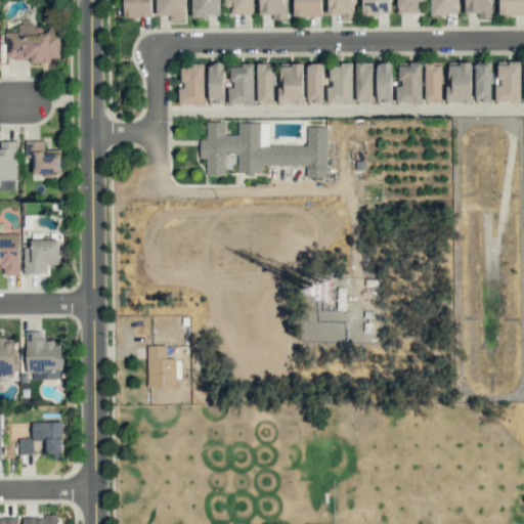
[(123,0),(151,0),(151,15),(134,16),(123,16),(123,0)]
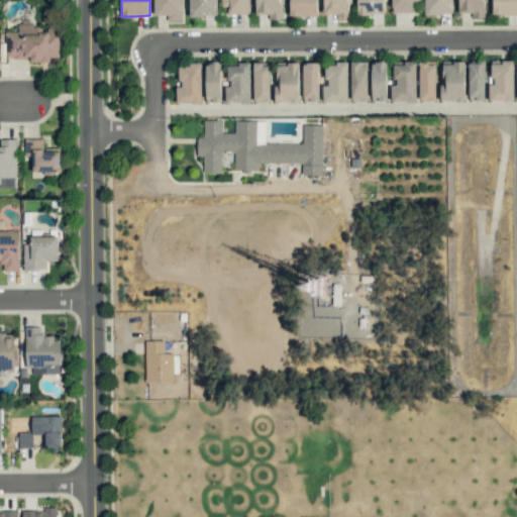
[(153,0),(180,0),(180,11),(182,11),(182,20),(168,20),(168,14),(154,14),(153,0)]
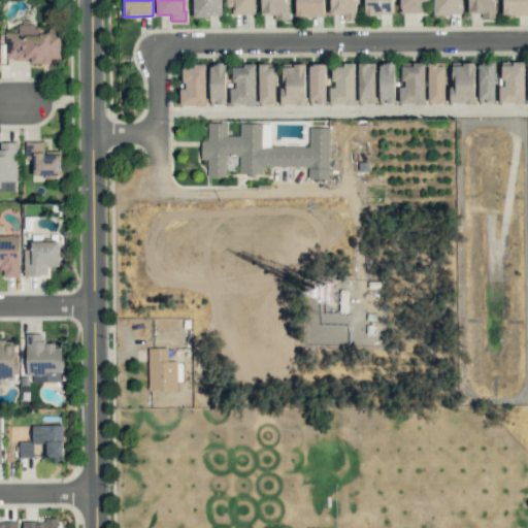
[(192,0),(222,0),(222,14),(203,14),(203,17),(192,17),(192,0)]
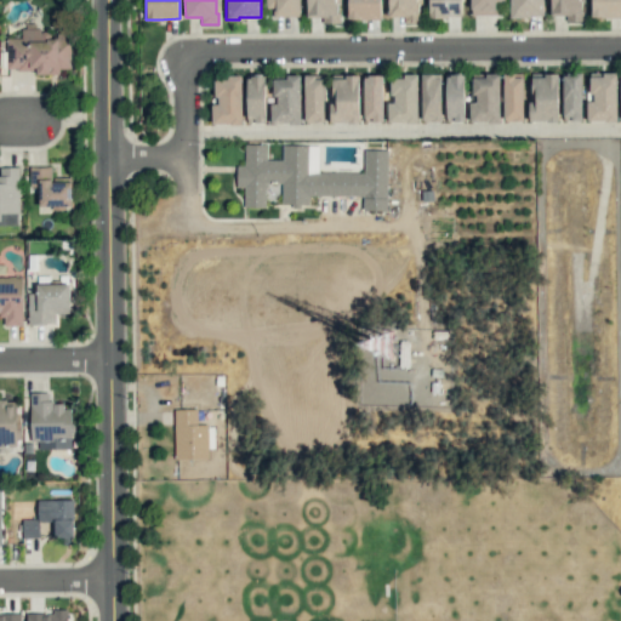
[(263,0),(300,0),(300,10),(298,11),(298,16),(273,16),(273,9),(265,9),(263,0)]
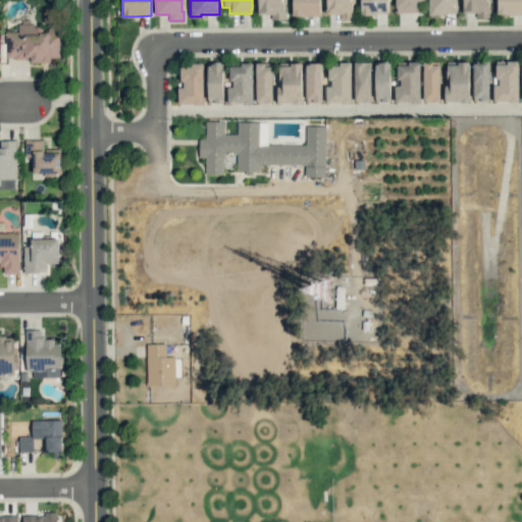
[(257,0),(258,12),(270,12),(270,19),(283,19),(282,0),(257,0)]
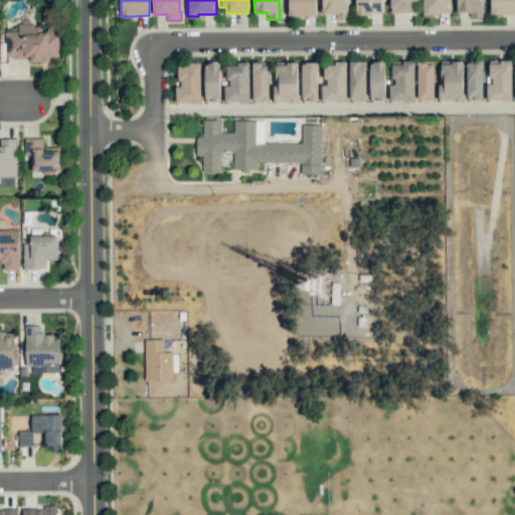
[(315,0),(288,0),(288,16),(316,16),(315,0)]
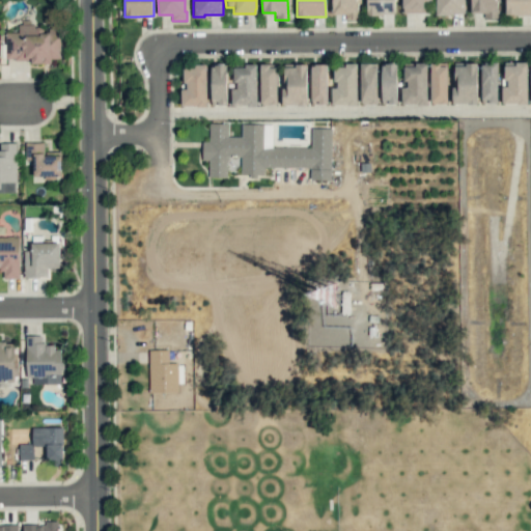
[(359,0),(331,0),(332,15),(344,14),(345,20),(359,20),(359,0)]
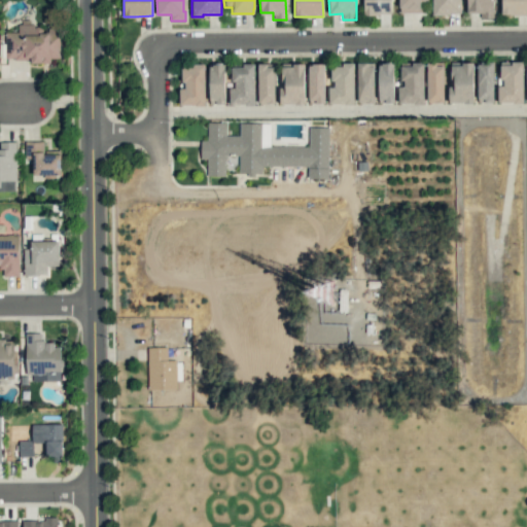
[(363,0),(364,15),(392,14),(391,0),(363,0)]
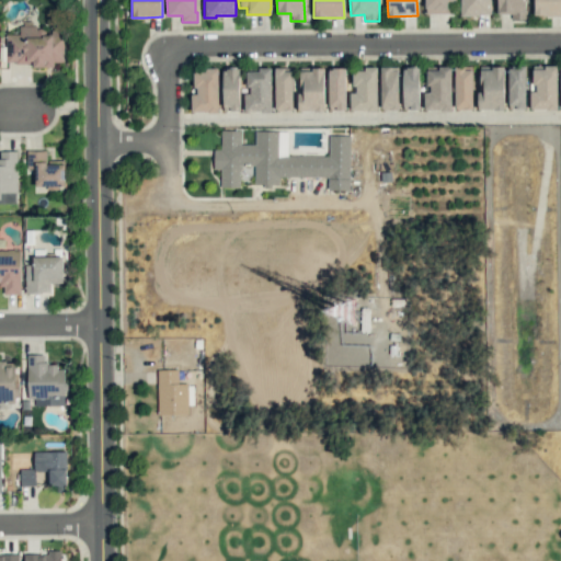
[(456,0),(424,0),(425,14),(450,13),(450,2),(456,2),(456,0)]
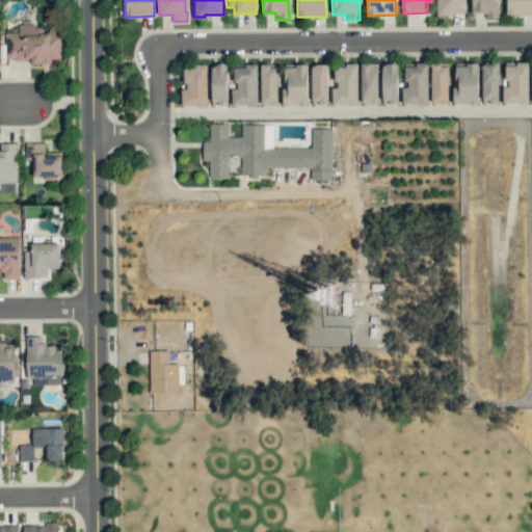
[(436,0),(436,15),(466,15),(464,0),(436,0)]
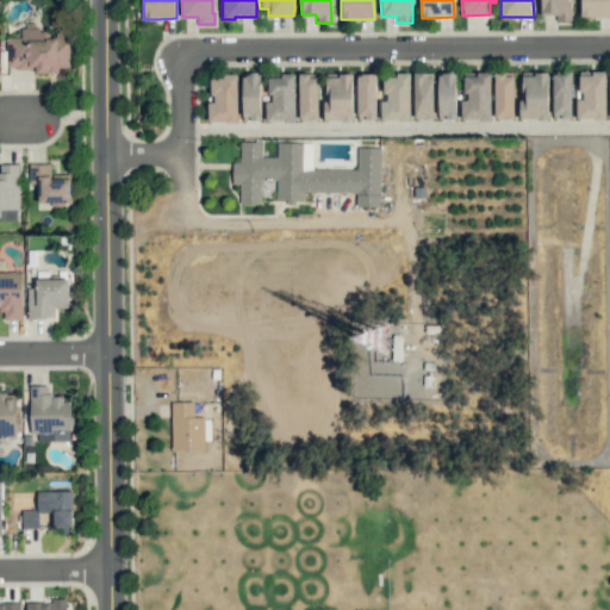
[(572,0),(540,0),(541,14),(555,14),(555,22),(573,22),(572,0)]
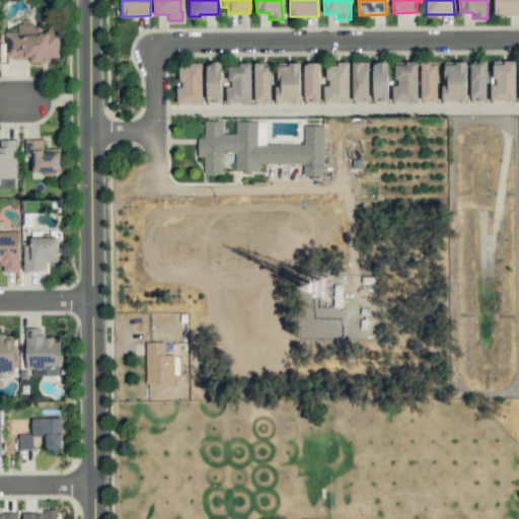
[(518,0),(494,0),(494,14),(518,14),(518,0)]
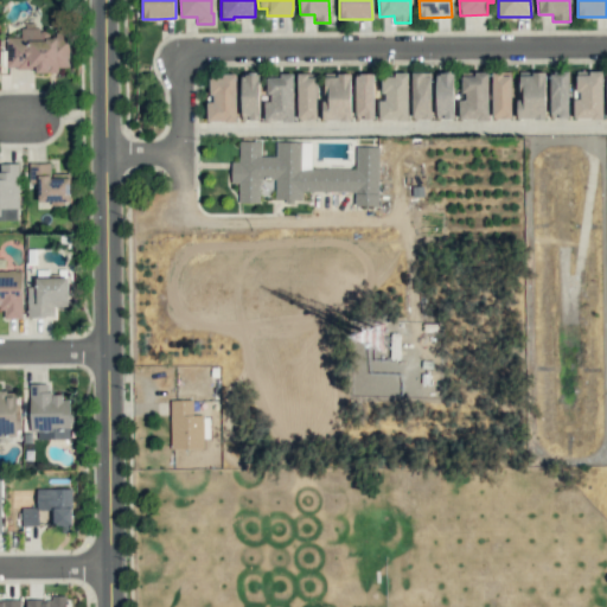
[(6,37),(6,69),(36,69),(36,74),(58,74),(58,66),(69,66),(69,32),(51,32),(51,27),(20,29),(20,37),(6,37)]
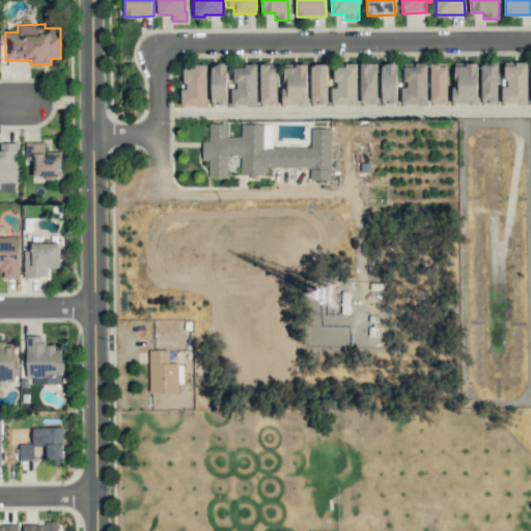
[(447,104),(447,62),(429,63),(430,104),(447,104)]
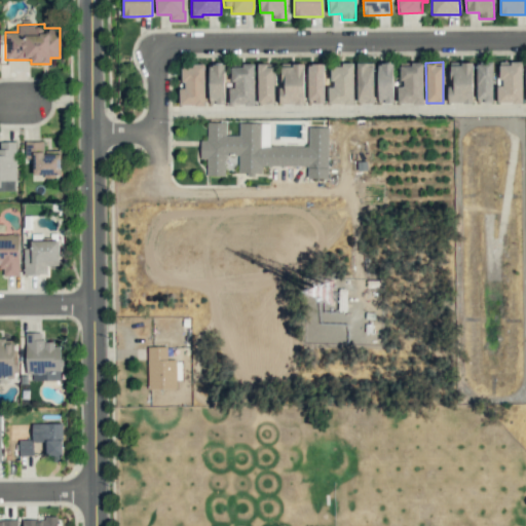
[(473,62),(449,62),(448,103),(472,103),(473,62)]
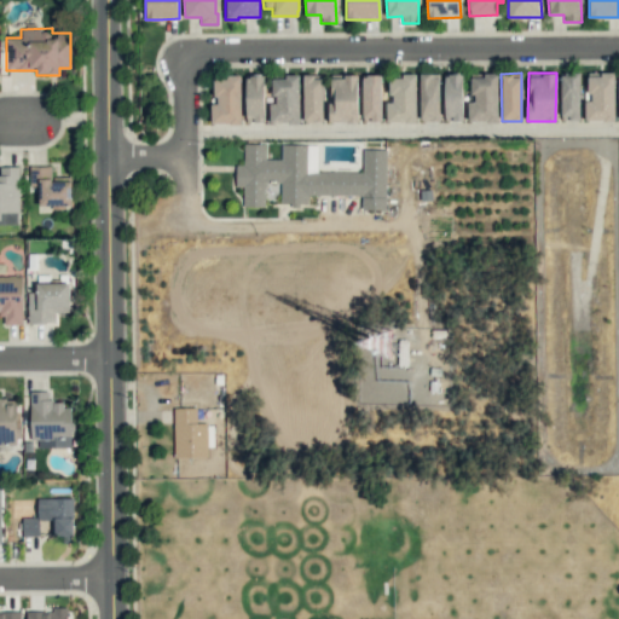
[(579,73),(560,73),(561,120),(580,120),(579,73)]
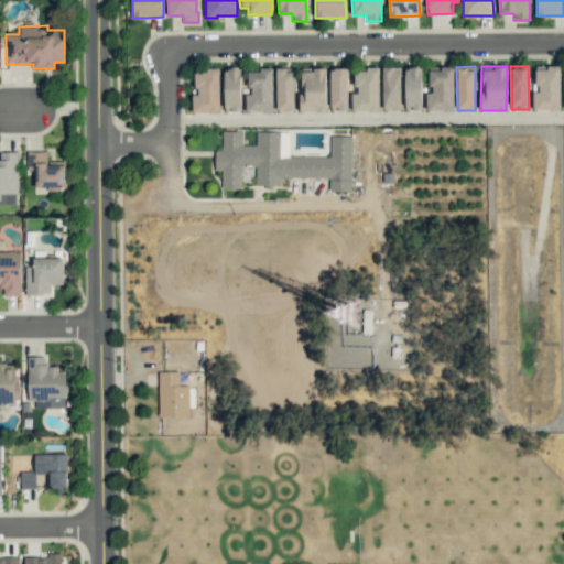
[(560,66),(534,66),(533,110),(560,110),(560,66)]
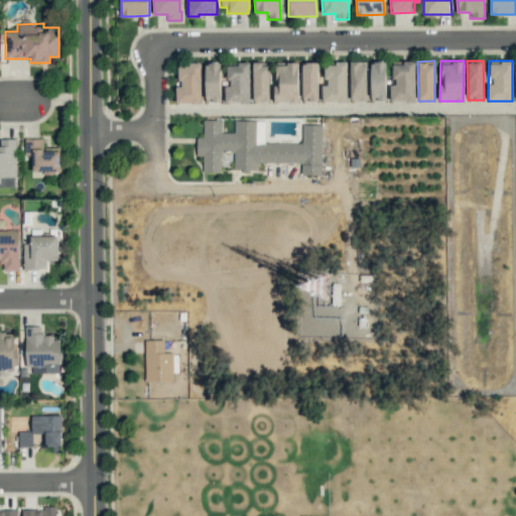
[(347,61),(336,61),(336,65),(325,65),(325,86),(323,86),(323,102),(347,102),(347,61)]
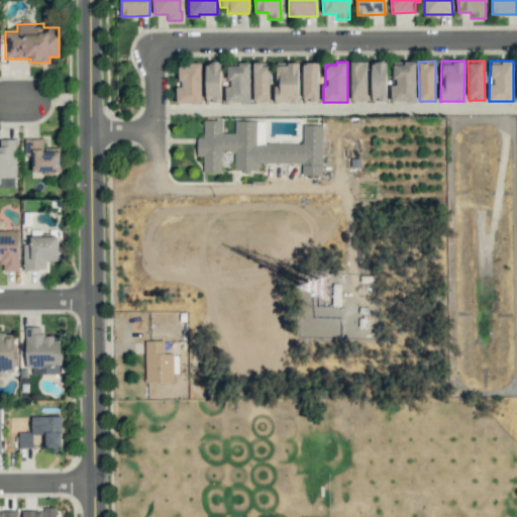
[(367,62),(350,62),(349,101),(367,101),(367,62)]
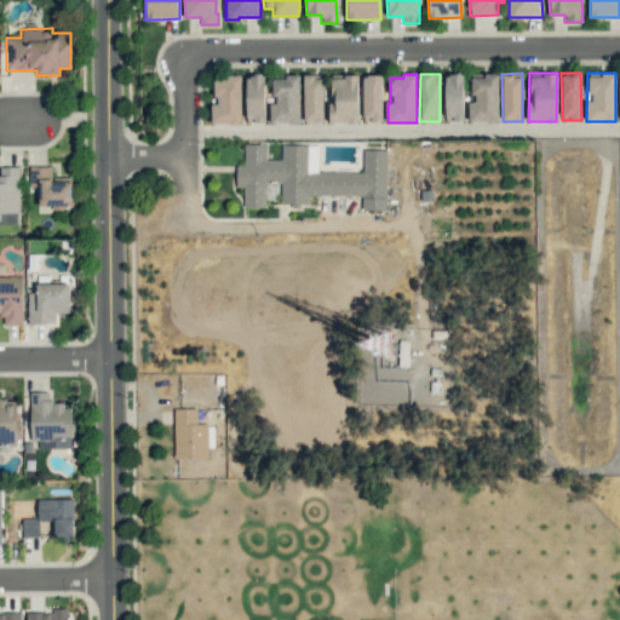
[(445,121),(463,121),(464,74),(446,74),(445,121)]
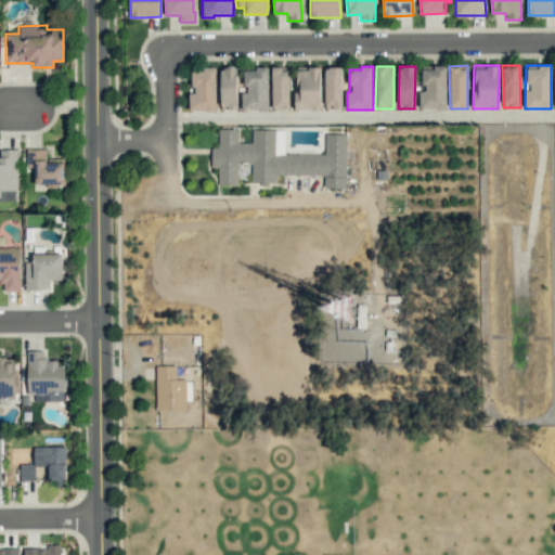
[(216,67),(203,67),(203,72),(193,72),(192,92),(190,92),(190,111),(215,111),(216,67)]
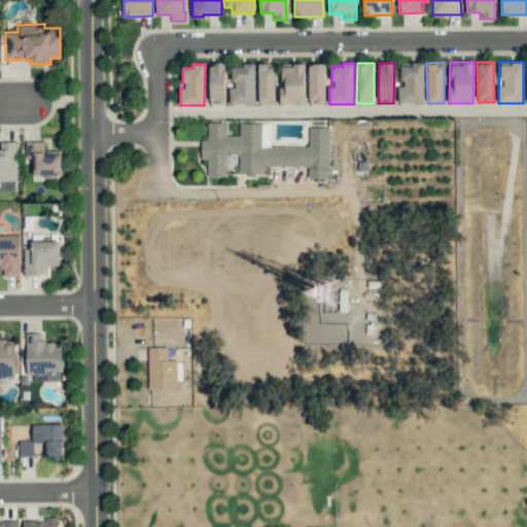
[(209,64),(209,104),(224,104),(224,64),(209,64)]
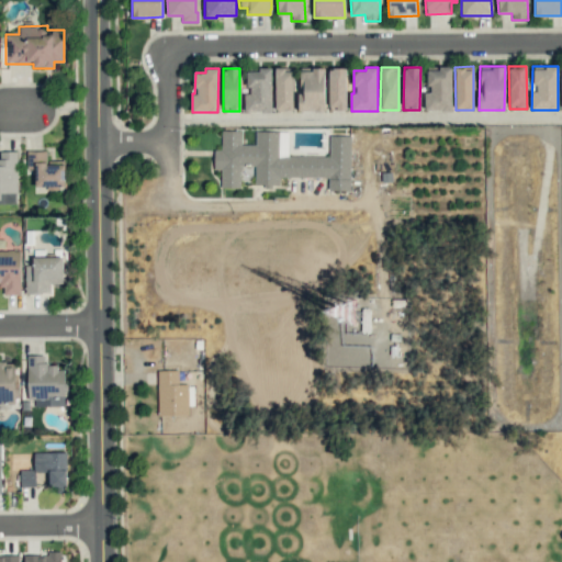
[(325,69),(300,68),(299,111),(324,111),(325,69)]
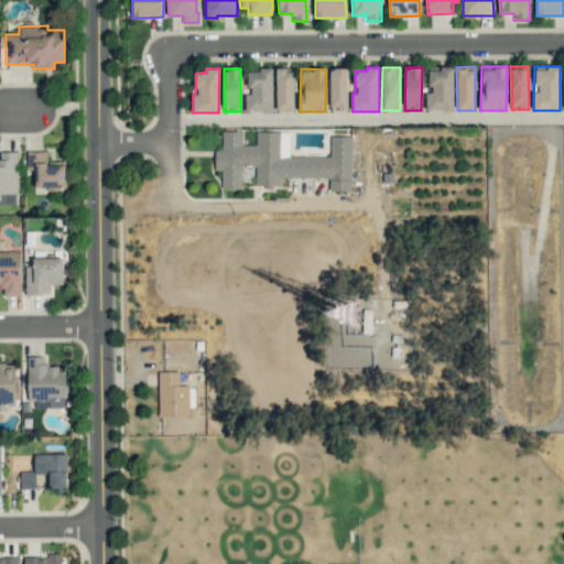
[(348,110),(347,68),(329,68),(331,111),(348,110)]
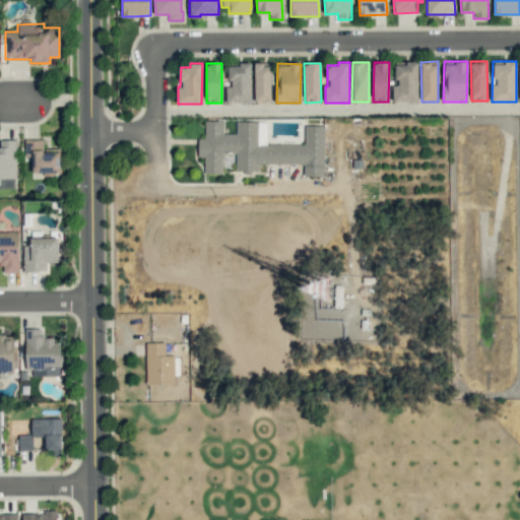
[(418,63),(396,63),(396,85),(393,85),(393,102),(417,103),(418,63)]
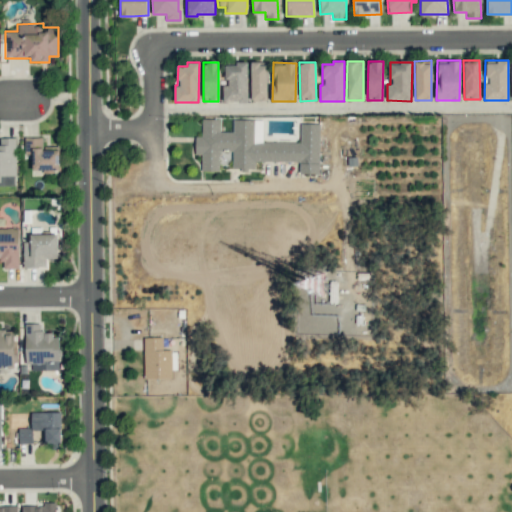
[(226,63),(225,85),(223,85),(222,102),(247,102),(248,63),(226,63)]
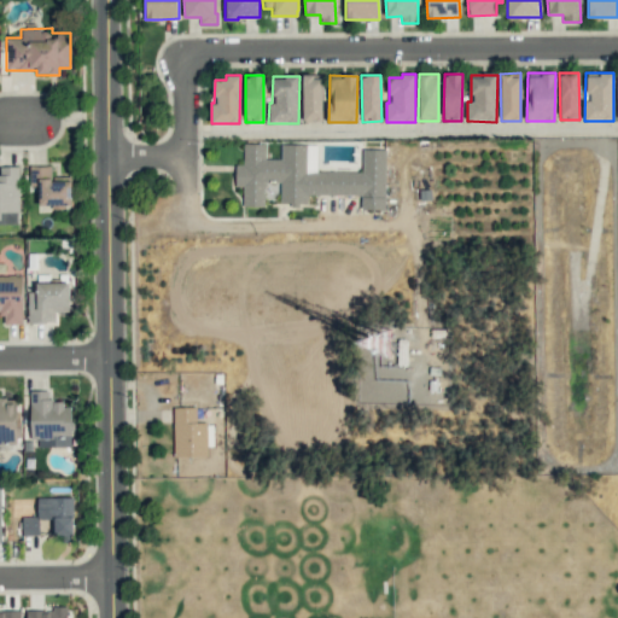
[(321,122),(322,76),(302,76),(302,122),(321,122)]
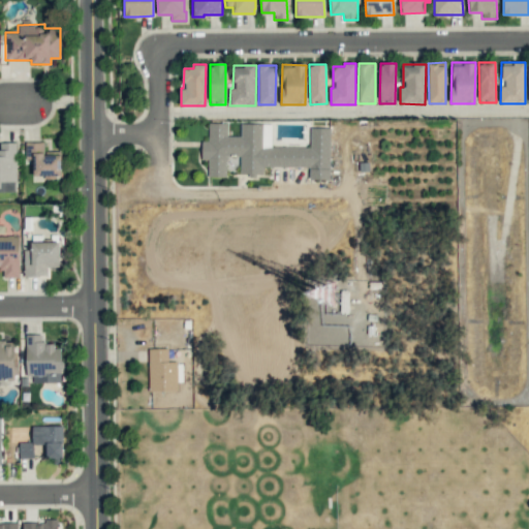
[(240,175),(262,175),(262,166),(309,167),(309,179),(329,180),(330,128),(310,127),(310,147),(271,147),(271,124),(240,124),(240,136),(226,135),(227,123),(208,123),(208,141),(201,141),(201,159),(208,160),(207,177),(225,177),(226,156),(240,156),(240,175)]
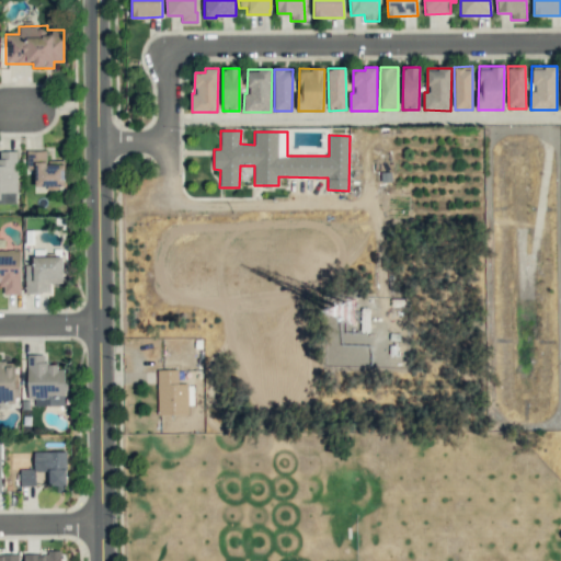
[(0,192),(18,192),(16,150),(0,150),(0,192)]
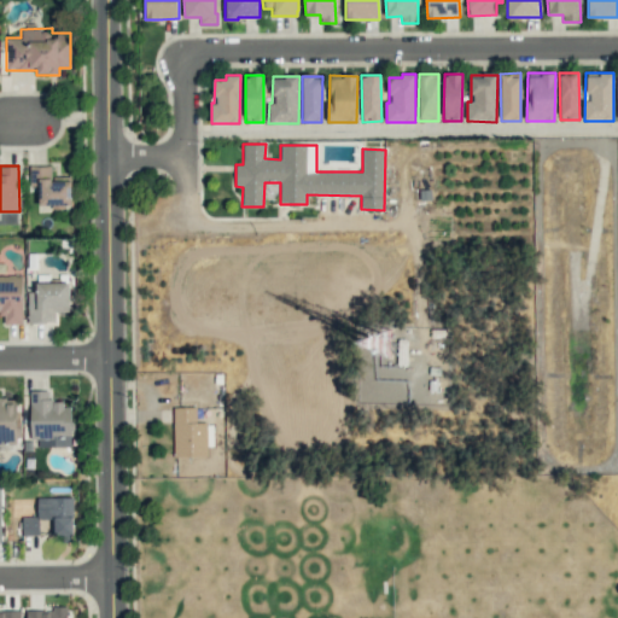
[(38,207),(73,205),(71,176),(51,178),(51,165),(29,167),(30,187),(38,187),(38,207)]
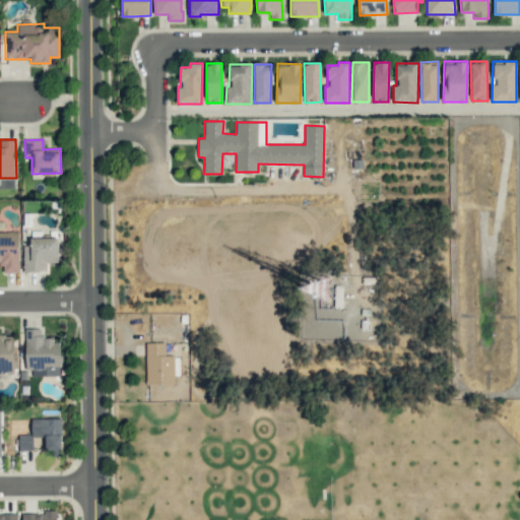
[(18,232),(0,232),(0,261),(2,261),(2,273),(18,272),(18,232)]
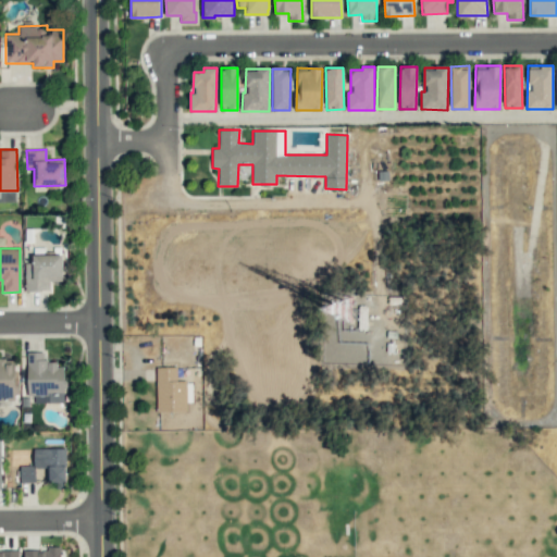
[(62,255),(32,255),(33,262),(24,263),(25,292),(49,291),(49,282),(62,281),(62,255)]
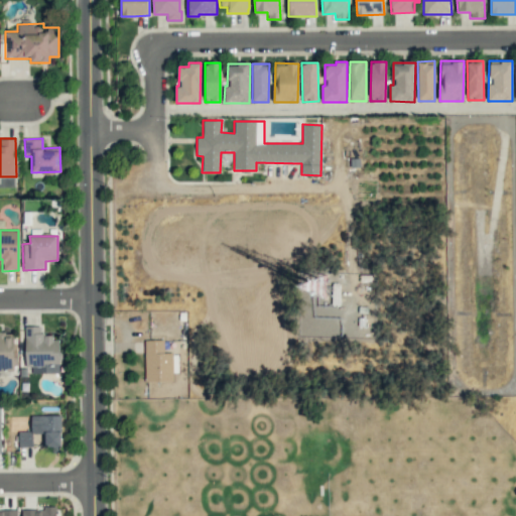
[(25,372),(58,373),(59,337),(40,336),(40,327),(26,327),(25,372)]
